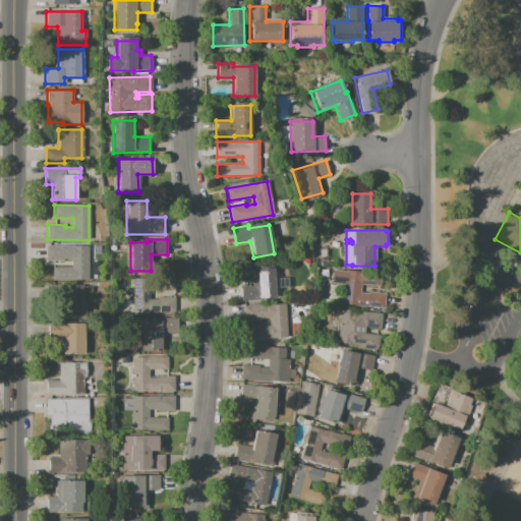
[(46,245),(88,246),(87,279),(52,279),(52,268),(70,268),(70,261),(46,261),(46,245)]
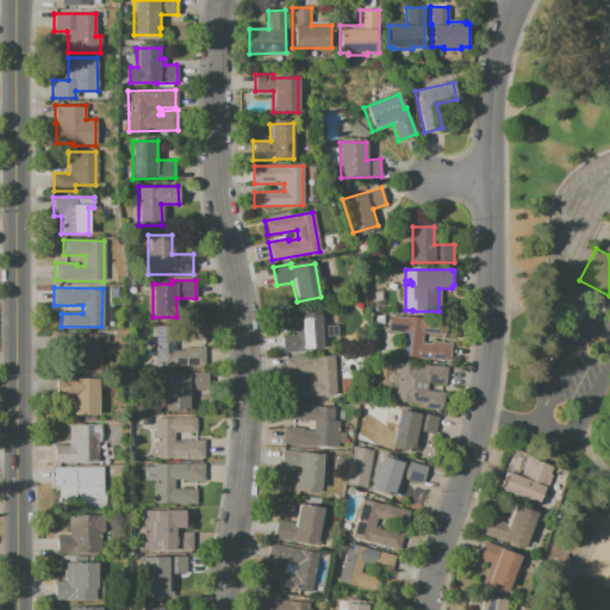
[(322,349),(303,350),(303,352),(282,353),(281,334),(296,334),(296,332),(294,316),(296,316),(319,315),(322,349)]
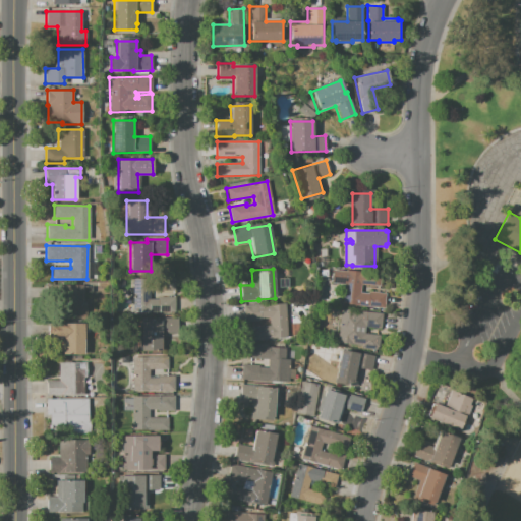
[(381,275),(380,286),(360,284),(359,292),(367,293),(367,292),(385,293),(384,308),(343,304),(344,286),(331,284),(332,270),(346,271),(346,270),(361,272),(360,273),(381,275)]
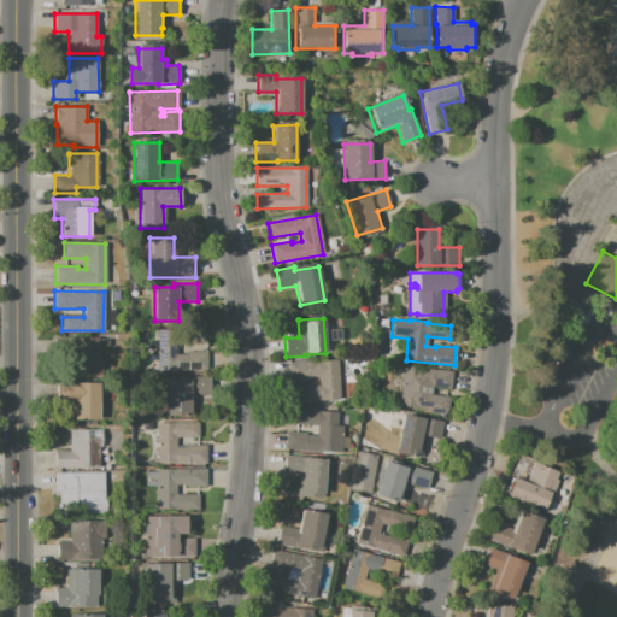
[(206,370),(157,370),(157,329),(206,329),(206,344),(186,344),(186,346),(177,346),(177,354),(187,354),(187,352),(206,352),(206,370)]
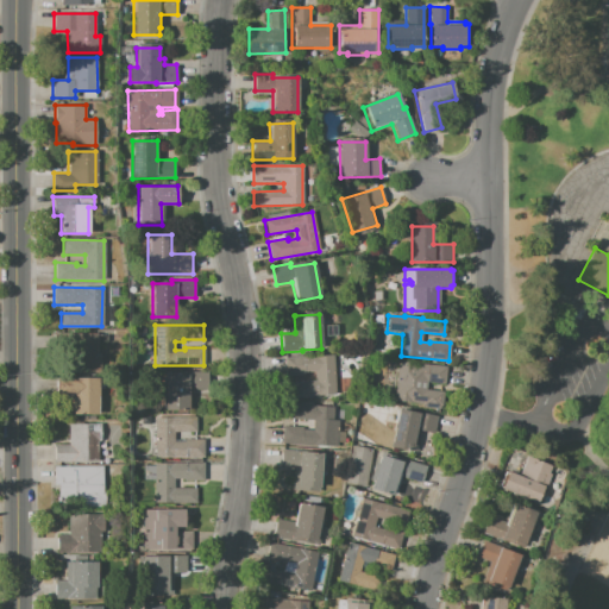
[(70,333),(96,333),(96,353),(99,353),(99,370),(70,370),(70,333)]
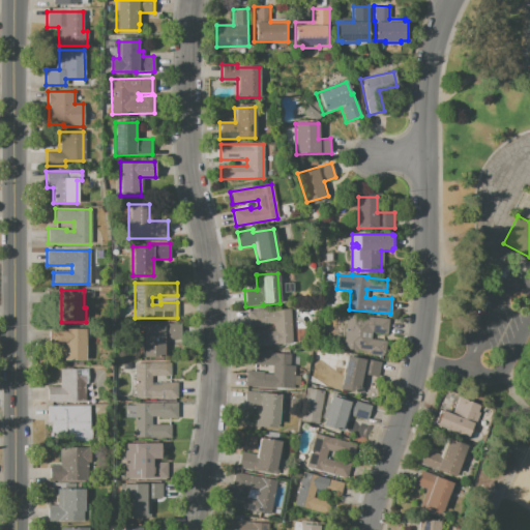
[(247,311),(290,308),(292,344),(257,346),(256,333),(274,332),(273,325),(248,326),(247,311)]
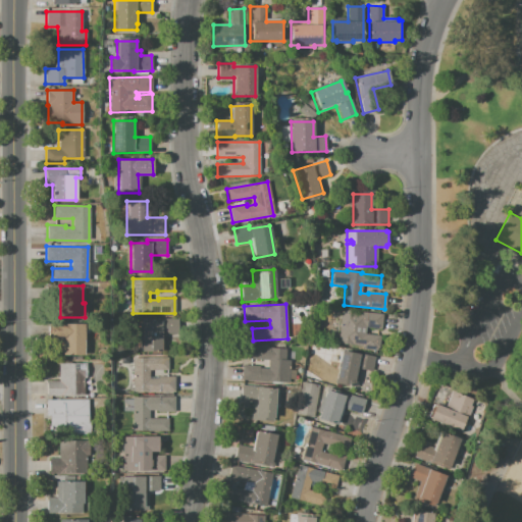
[(342,309),(382,314),(380,328),(366,327),(365,334),(380,335),(378,351),(362,349),(362,347),(337,344),(342,309)]
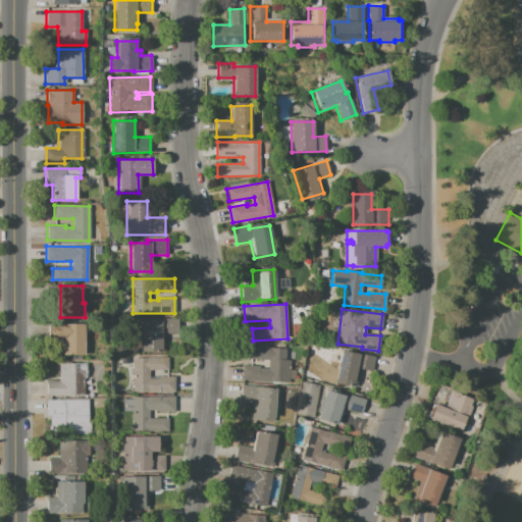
[(140,352),(140,319),(177,318),(177,334),(163,334),(163,352),(140,352)]
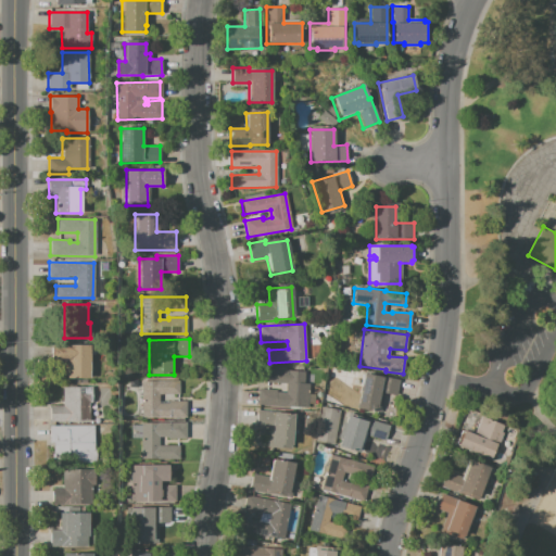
[(52,345),(89,345),(89,379),(65,379),(65,361),(52,361),(52,345)]
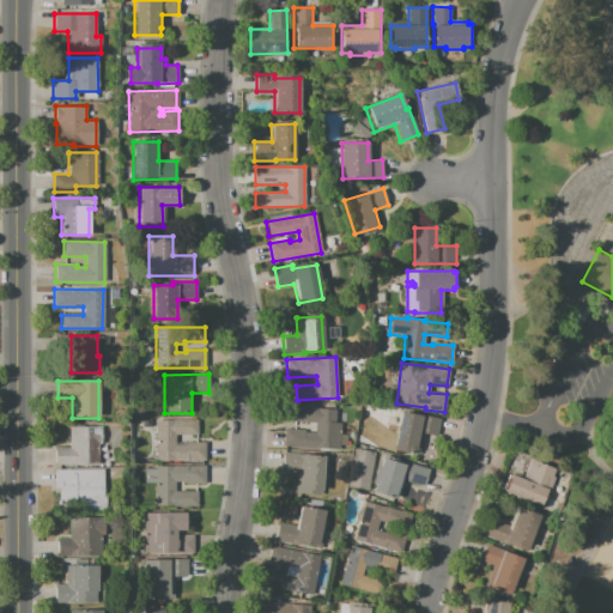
[(295,407),(335,410),(334,423),(341,423),(339,450),(284,447),(285,429),(304,430),(304,432),(314,432),(315,423),(293,422),(295,407)]
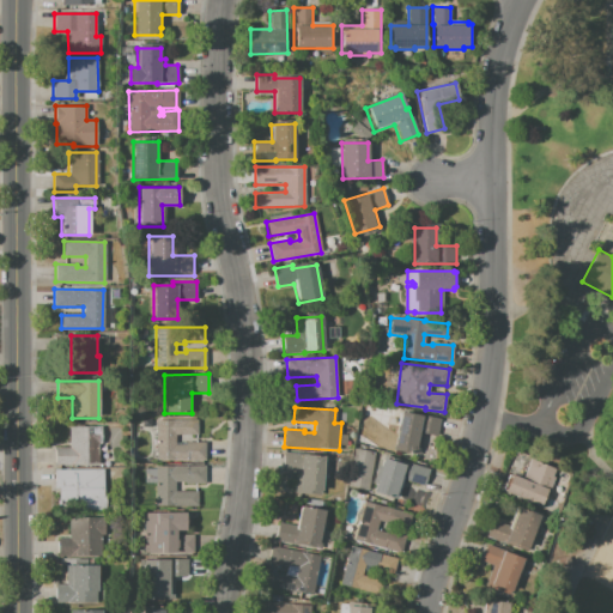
[(399,414),(400,414),(401,412),(441,419),(438,436),(423,434),(419,455),(392,450),(399,414)]
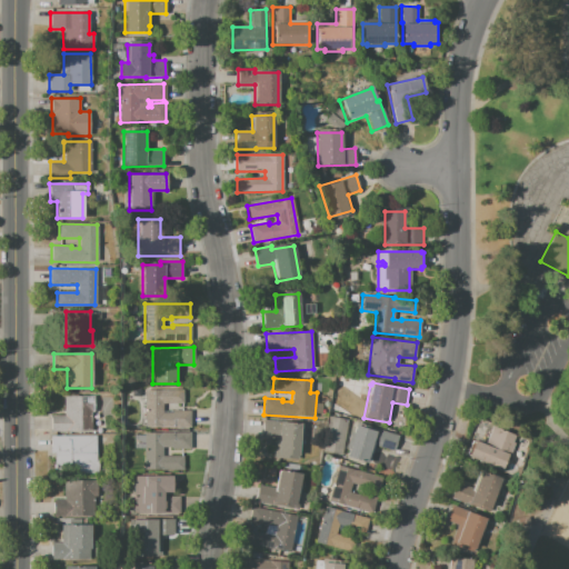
[(145,428),(145,390),(182,390),(182,402),(163,402),(163,410),(189,410),(189,428),(145,428)]
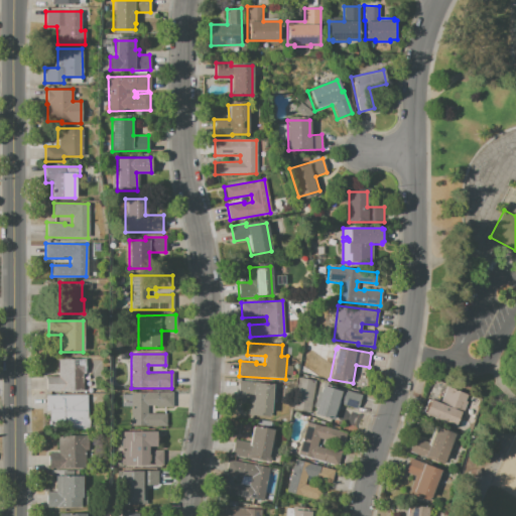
[(46,391),(46,376),(57,377),(57,359),(86,359),(85,372),(83,372),(82,391),(46,391)]
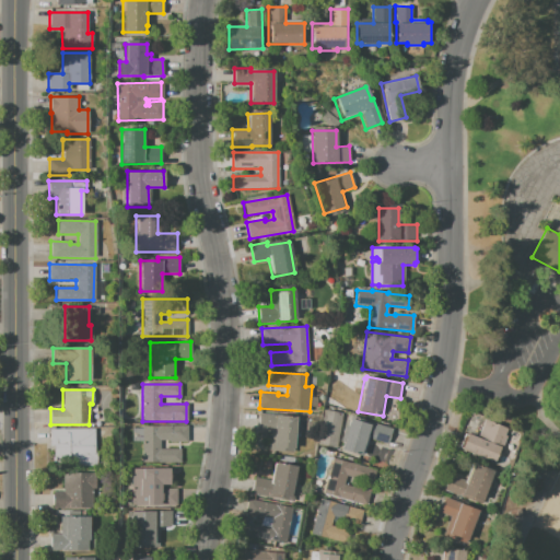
[(336,448),(317,445),(324,409),(343,413),(336,448)]
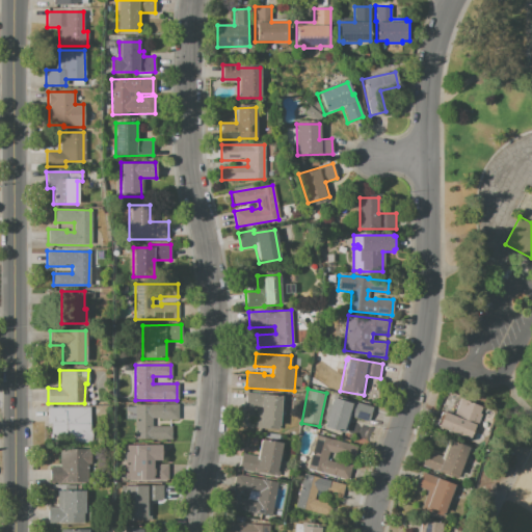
[(278,429),(256,428),(257,408),(245,408),(246,392),(261,393),(261,395),(281,396),(278,429)]
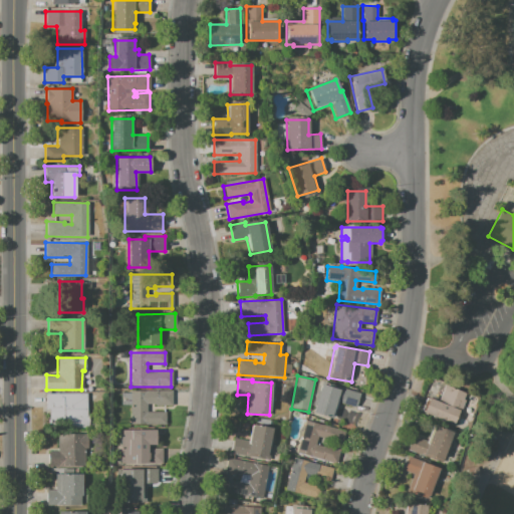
[(321,381),(360,394),(356,408),(335,402),(330,419),(312,413),(321,381)]
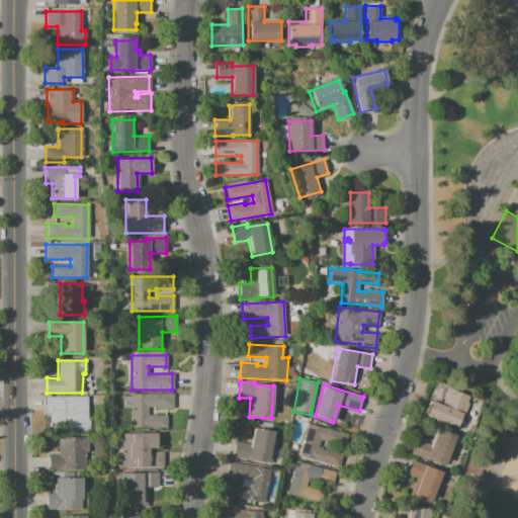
[(423,415),(429,400),(441,405),(447,387),(468,396),(465,403),(468,404),(462,418),(460,417),(455,428),(423,415)]
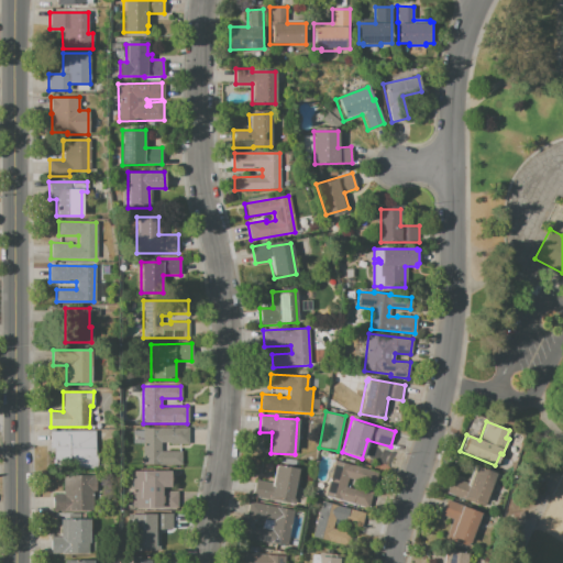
[(188,428),(188,444),(161,444),(161,452),(180,451),(180,464),(143,465),(143,428),(188,428)]
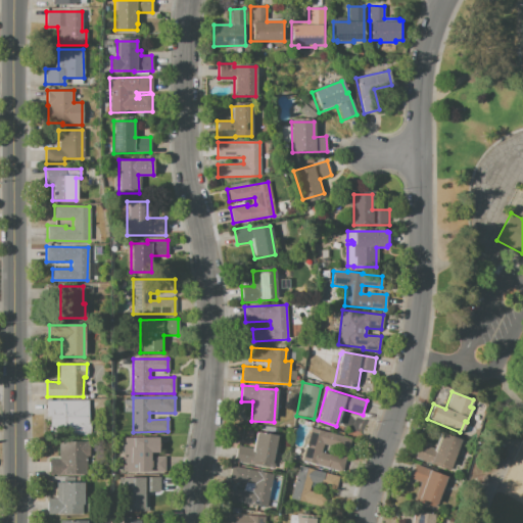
[(46,400),(88,400),(88,423),(91,423),(91,434),(50,434),(50,416),(46,416),(46,400)]
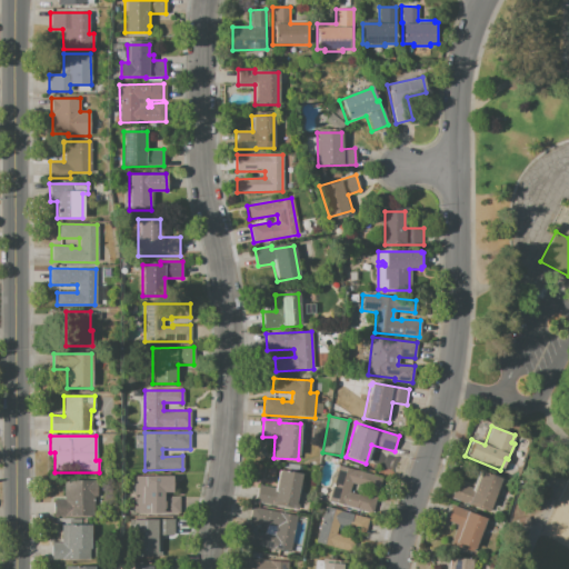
[(338,466),(380,478),(377,490),(351,483),(349,492),(375,499),(370,512),(328,501),(338,466)]
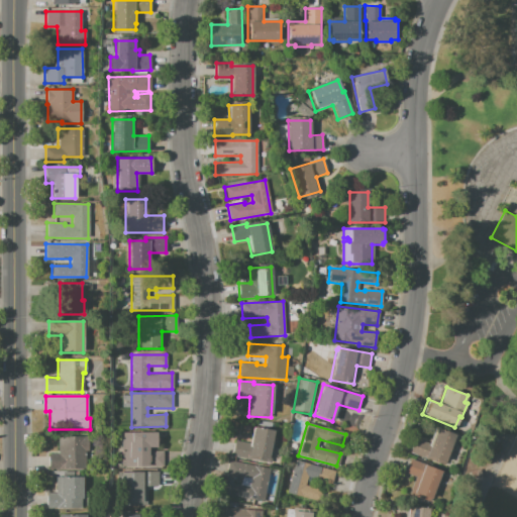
[(231,455),(234,440),(250,443),(253,427),(275,431),(274,438),(276,439),(271,463),(231,455)]
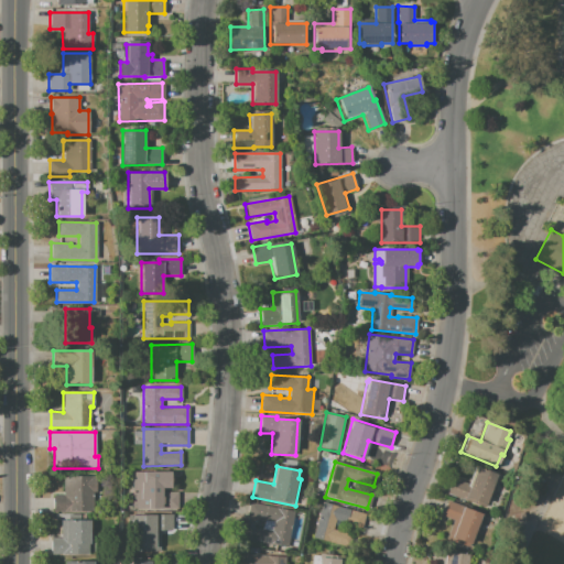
[(446,494),(452,478),(468,484),(475,466),(497,474),(484,508),(446,494)]
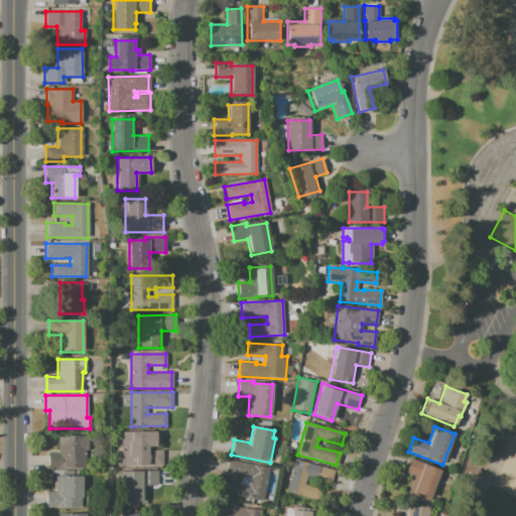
[(120,431),(154,431),(154,445),(147,445),(147,449),(162,449),(162,465),(120,465),(120,431)]
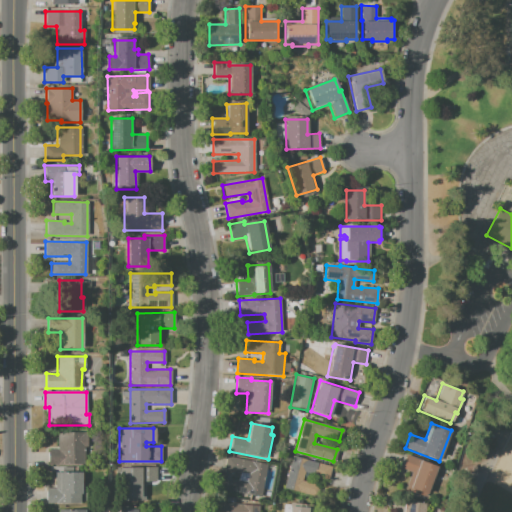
[(48,464),(48,449),(57,449),(57,432),(86,432),(87,447),(84,447),(84,464),(48,464)]
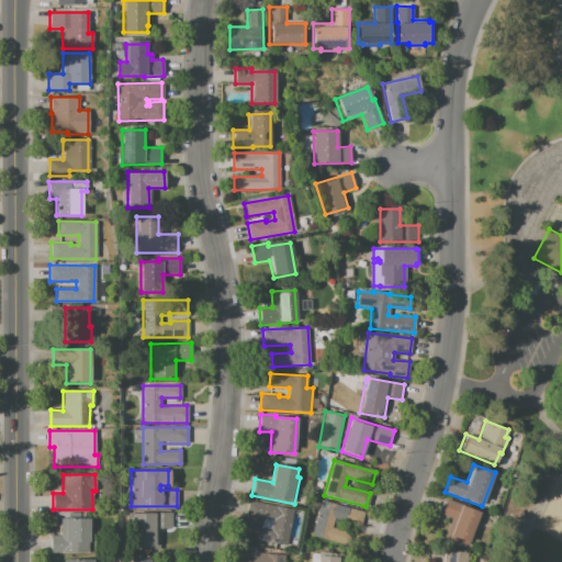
[(467,546),(445,538),(451,518),(440,514),(446,499),(480,512),(467,546)]
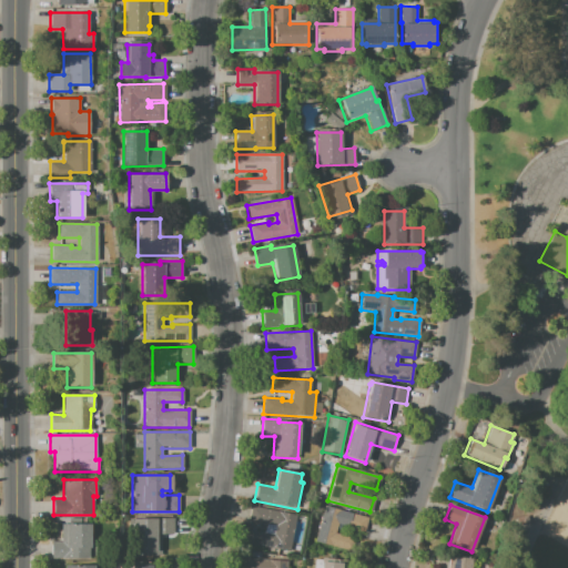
[(251,506),(296,515),(288,550),(244,541),(247,529),(263,533),(265,526),(247,523),(251,506)]
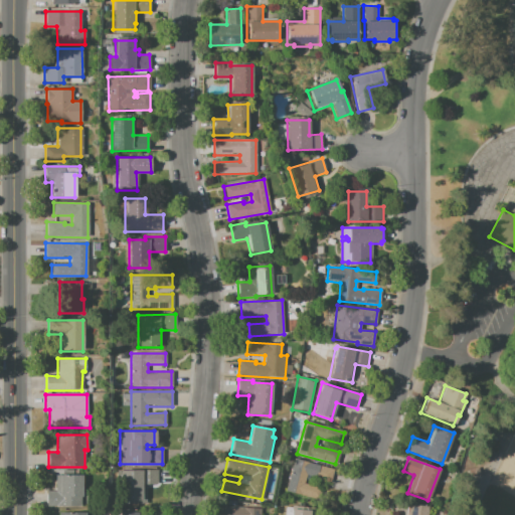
[(294,459),(333,469),(330,482),(306,475),(304,483),(317,487),(314,499),(285,491),(294,459)]
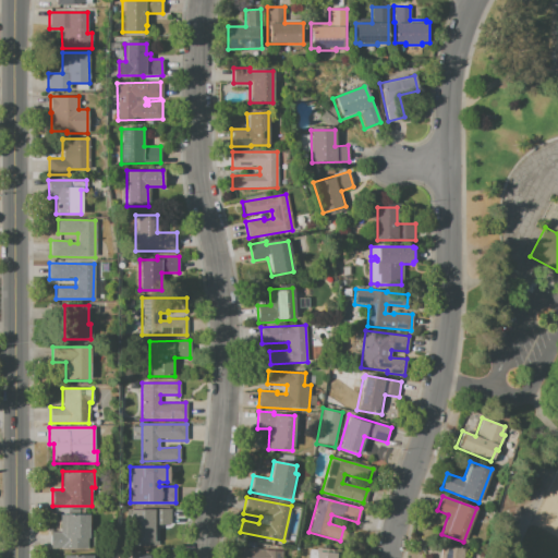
[(133,509),(169,509),(169,524),(154,524),(154,543),(134,543),(133,509)]
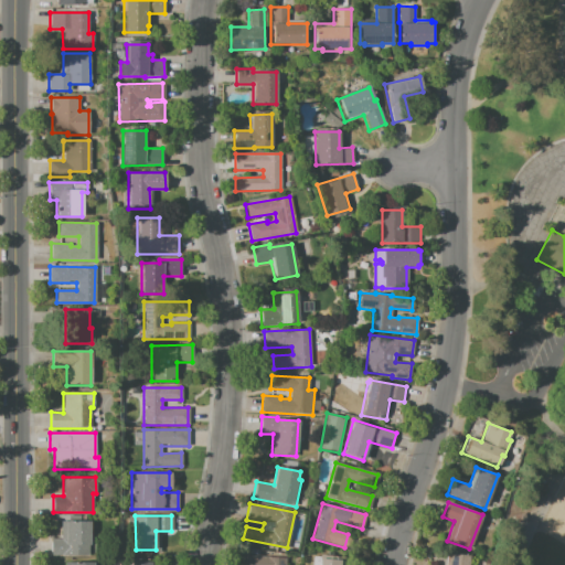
[(51,555),(51,539),(61,539),(61,521),(89,521),(89,545),(88,545),(88,555),(51,555)]
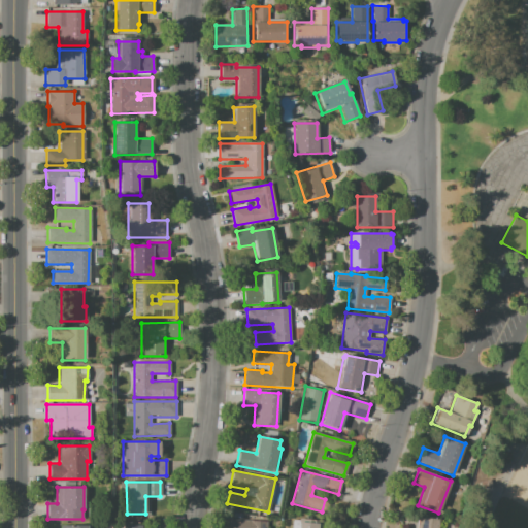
[(438,527),(415,527),(417,517),(439,520),(438,527)]
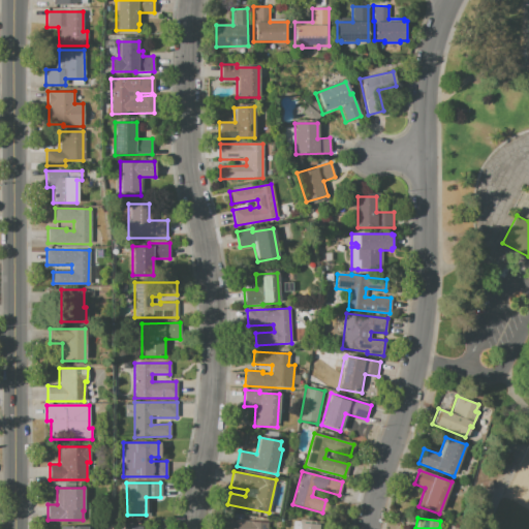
[(230,528),(230,521),(230,520),(250,521),(250,522),(268,522),(267,528),(230,528)]
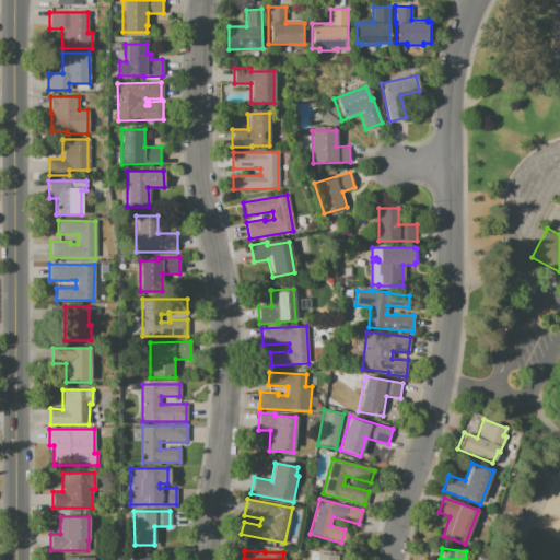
[(316,559),(317,550),(341,552),(340,559),(316,559)]
